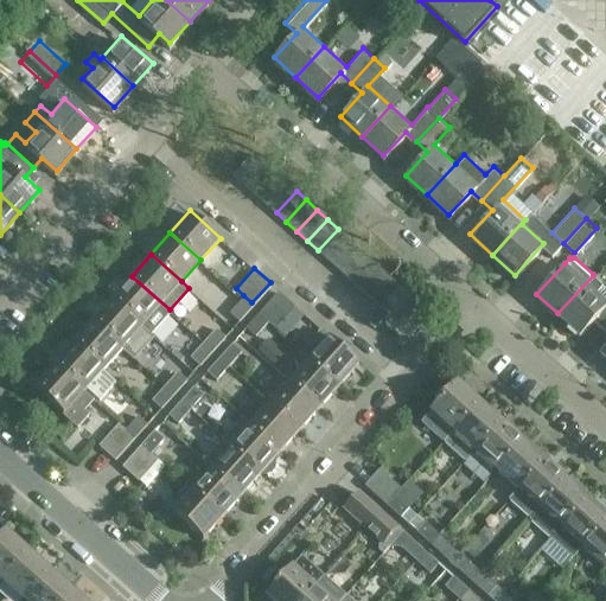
[(593,275),(557,313),(579,332),(593,317),(604,327),(605,324),(605,300),(595,291),(603,283),(593,275)]
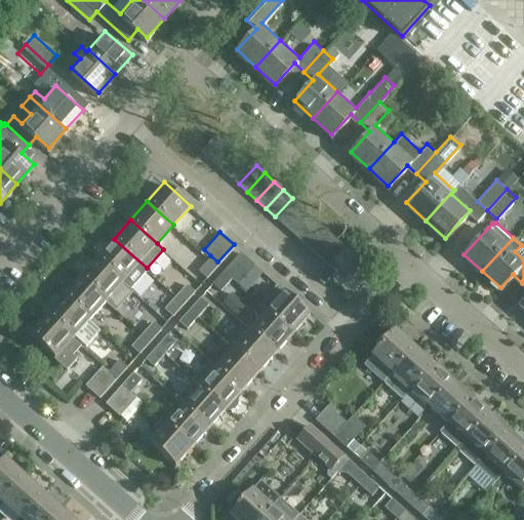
[(147,268),(114,239),(96,257),(123,281),(139,263),(147,269),(147,268)]
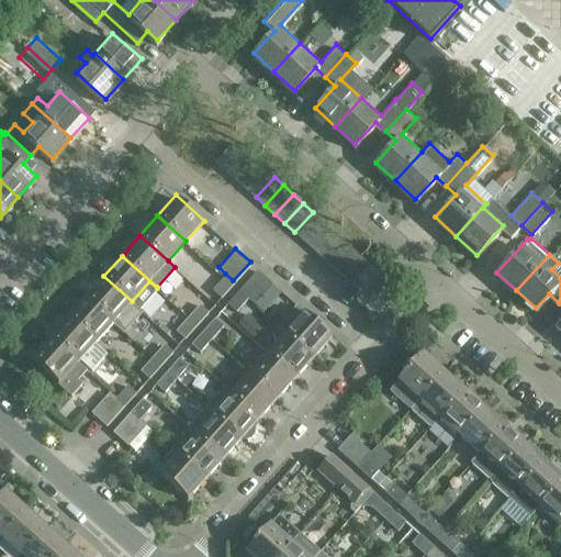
[(397,288),(372,265),(355,286),(362,293),(356,300),(373,315),(397,288)]
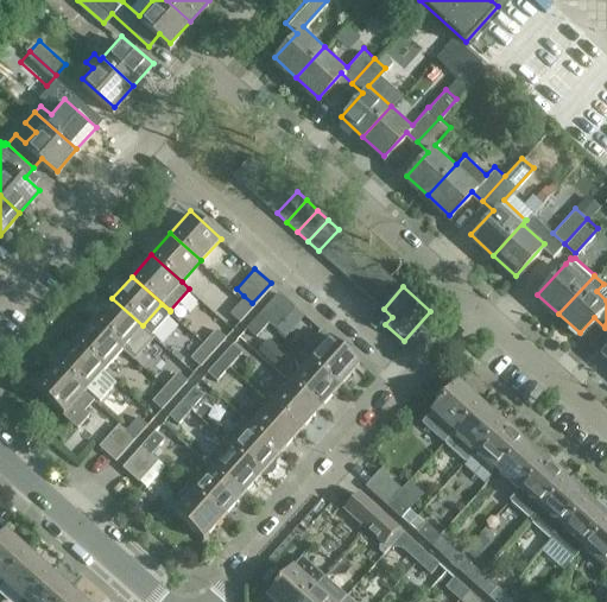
[(259,310),(270,319),(276,325),(295,304),(278,290),(259,310)]
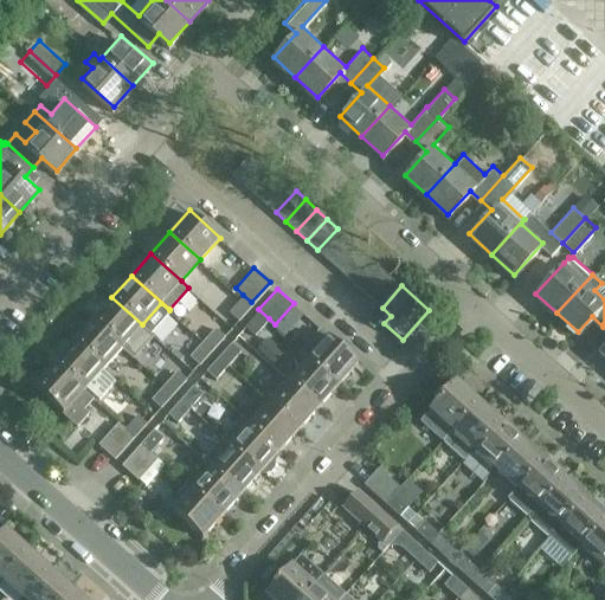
[(251,302),(243,295),(229,309),(238,317),(251,302)]
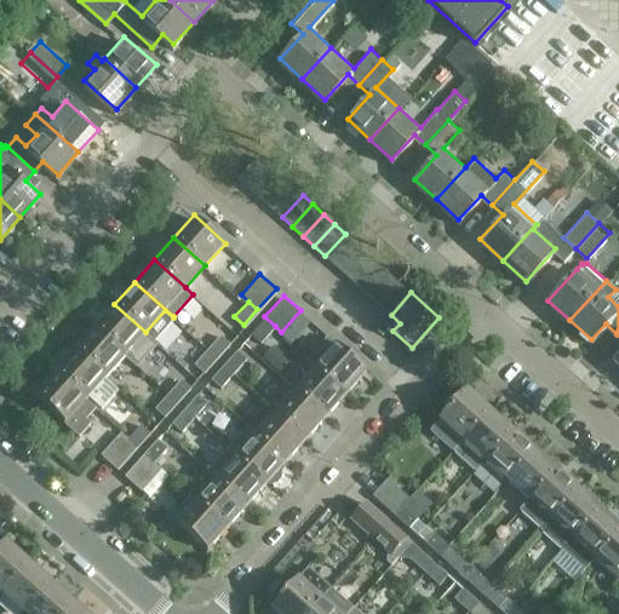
[(145,332),(114,304),(95,326),(137,363),(156,342),(145,332)]
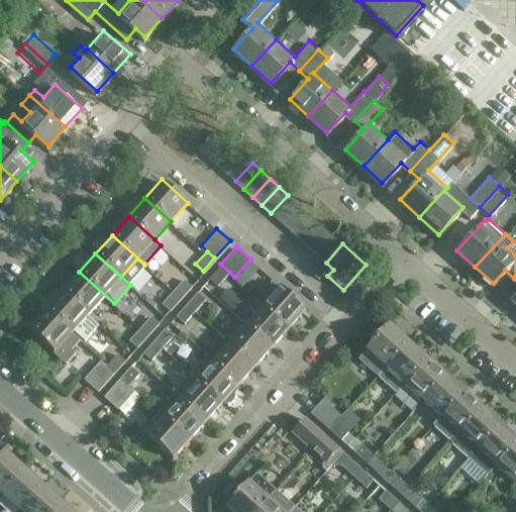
[(220,264),(209,277),(217,285),(229,272),(220,264)]
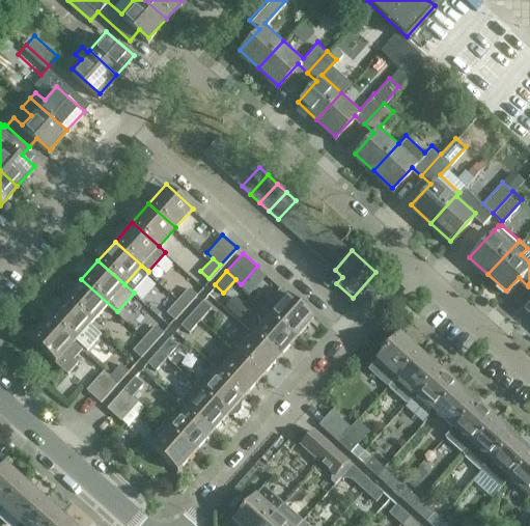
[(117,311),(81,279),(64,298),(91,322),(107,303),(116,311),(117,311)]
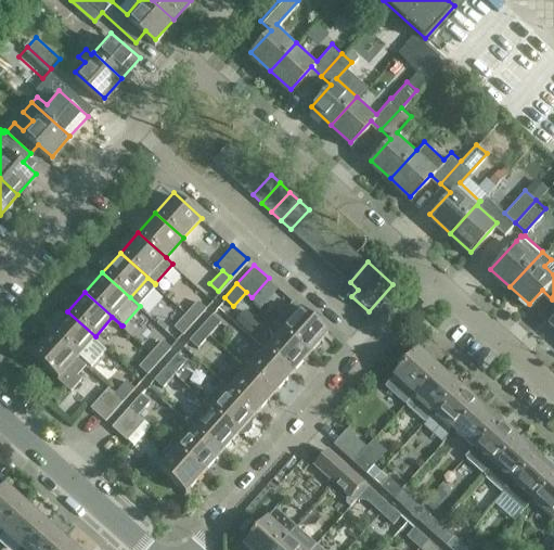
[(185,310),(194,318),(205,306),(197,297),(185,310)]
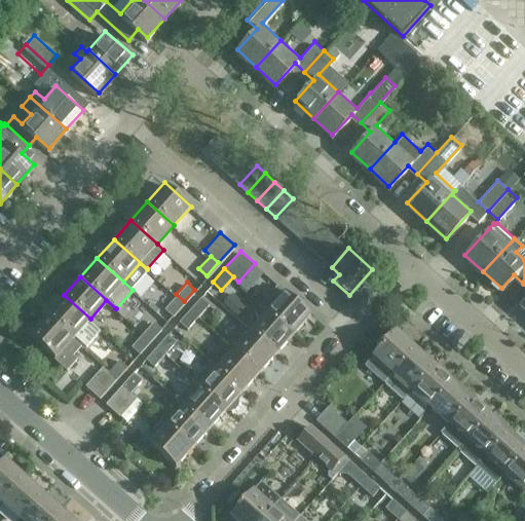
[(286,290),(268,309),(293,332),(310,312),(286,290)]
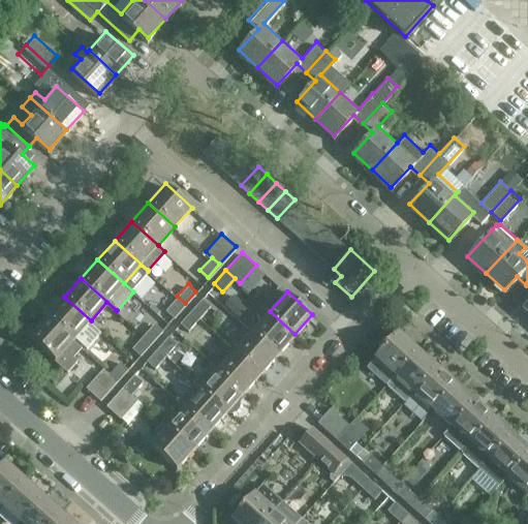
[(230,293),(225,301),(241,311),(246,302),(230,293)]
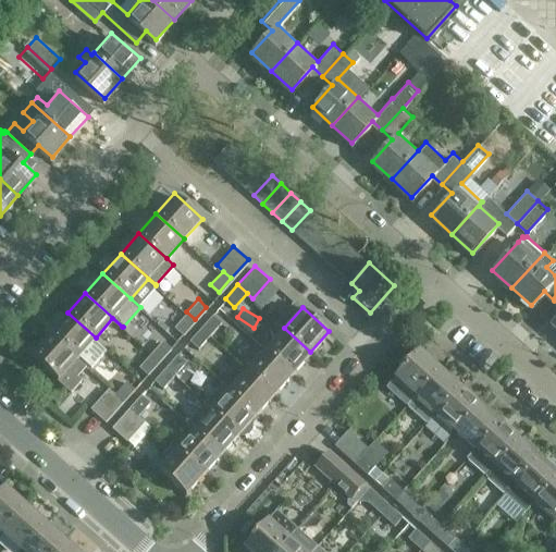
[(174,324),(183,332),(195,319),(186,311),(174,324)]
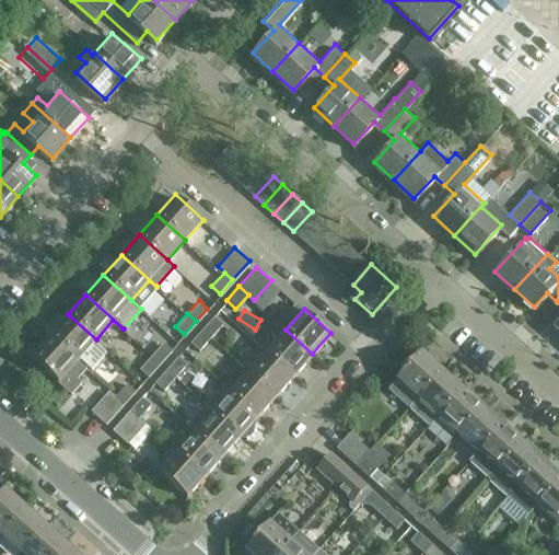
[(96,339),(68,314),(50,334),(78,359),(96,339)]
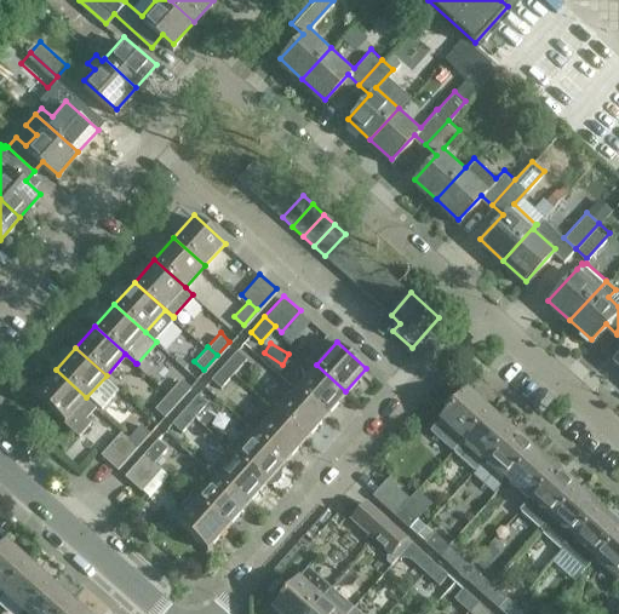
[(224,362),(234,371),(246,356),(236,348),(224,362)]
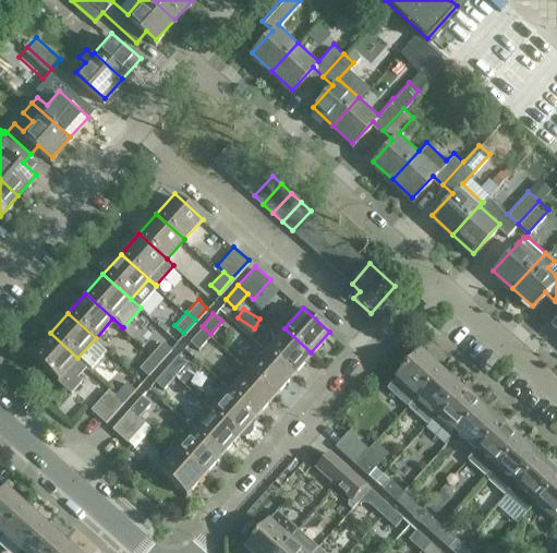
[(202,326),(190,339),(198,347),(210,334),(202,326)]
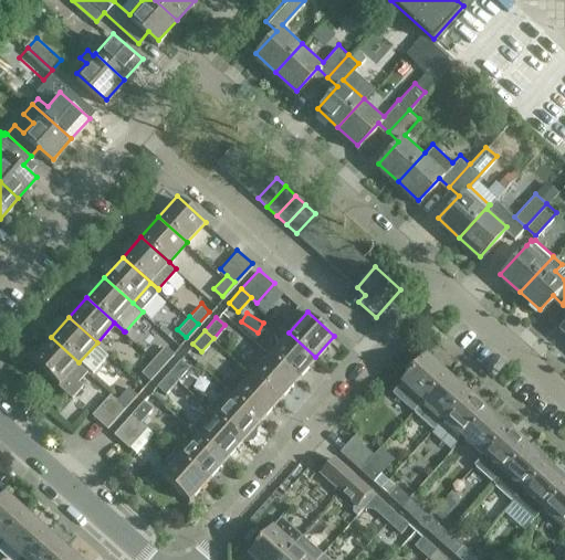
[(289,333),(271,352),(297,377),(315,357),(289,333)]
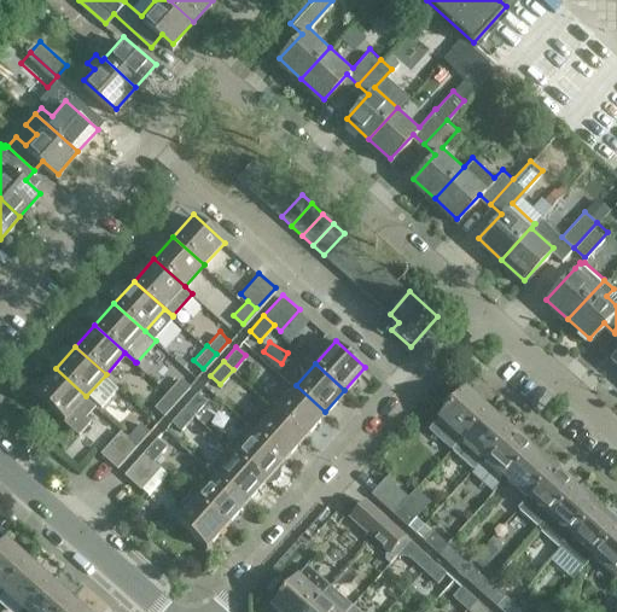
[(86,396),(56,368),(35,391),(80,431),(91,419),(86,415),(95,404),(86,396)]
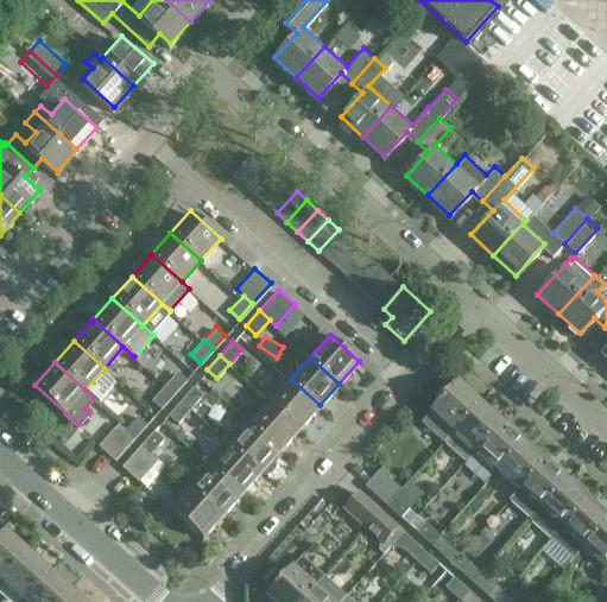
[(164,384),(174,392),(187,378),(177,369),(164,384)]
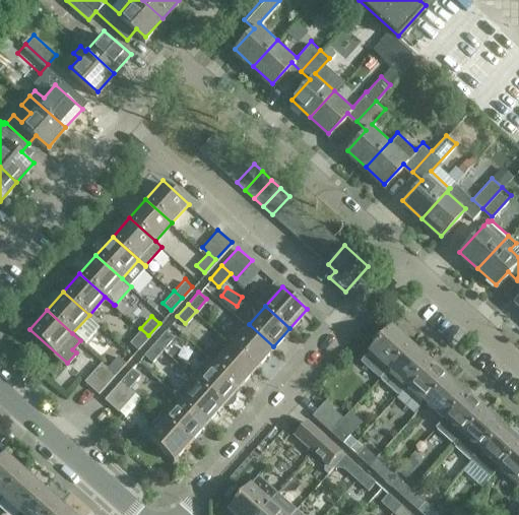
[(390,323),(361,356),(380,373),(409,340),(390,323)]
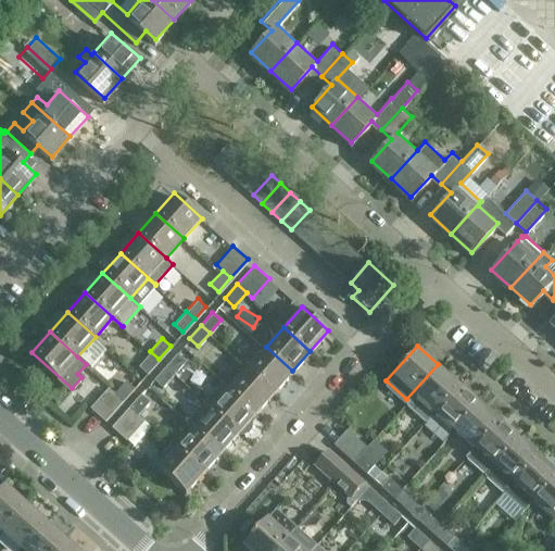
[(266,347),(248,367),(275,390),(292,371),(266,347)]
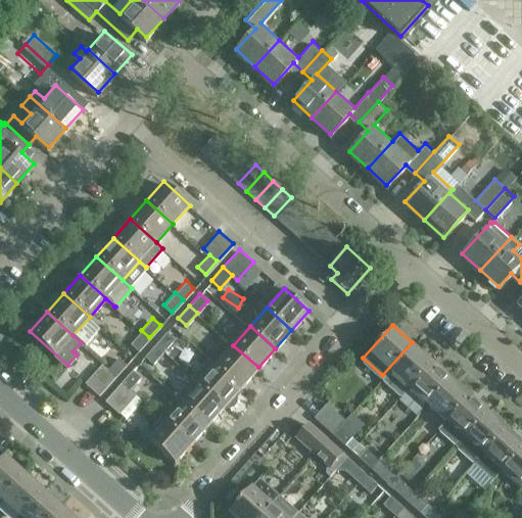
[(130,342),(138,349),(149,337),(141,330),(130,342)]
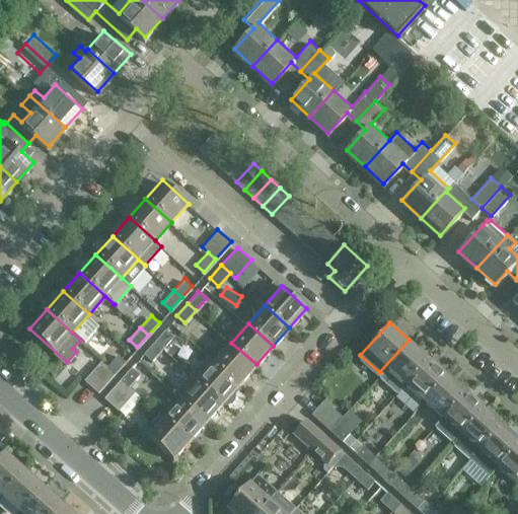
[(154,340),(162,347),(173,336),(165,328),(154,340)]
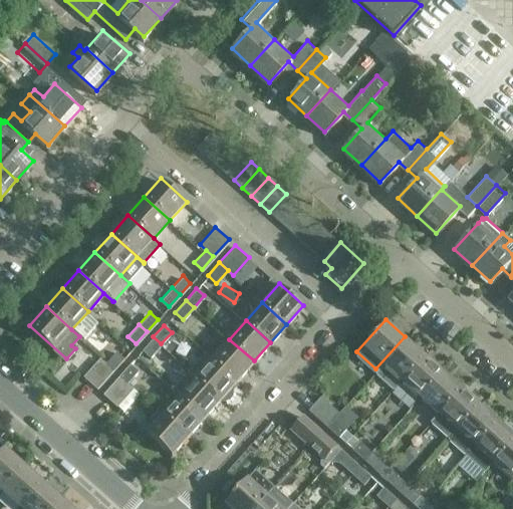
[(215,344),(220,349),(213,357),(238,379),(254,360),(229,339),(229,340),(223,335),(215,344)]
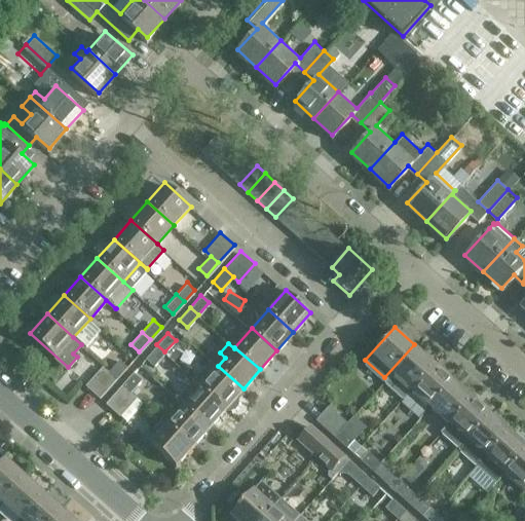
[(156,344),(145,357),(153,365),(164,351),(156,344)]
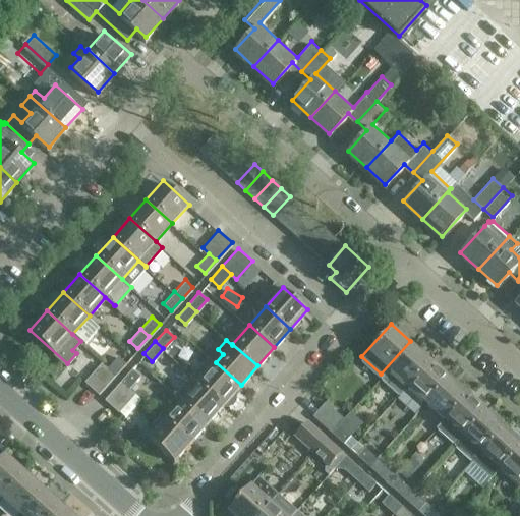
[(398,392),(407,381),(428,357),(410,341),(381,374),(379,375),(398,392)]
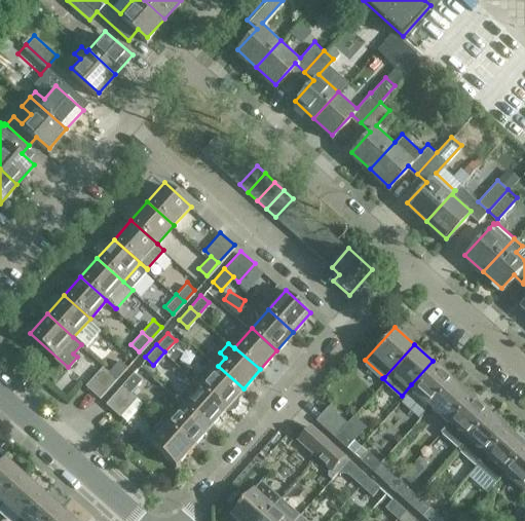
[(116,378),(126,366),(119,359),(108,371),(116,378)]
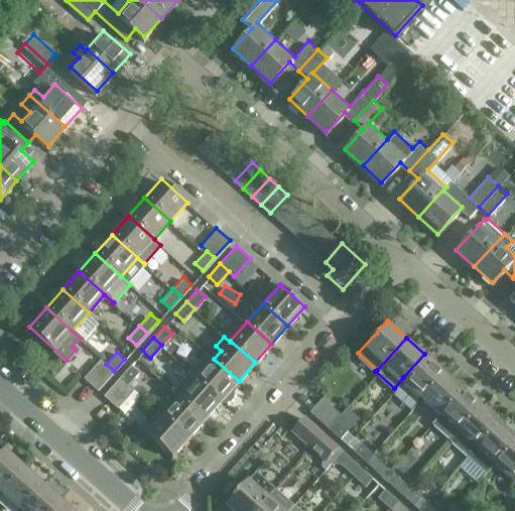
[(239,381),(214,359),(206,352),(189,370),(223,399),(227,400),(230,398),(233,396),(233,392),(233,388),(232,388),(239,381)]
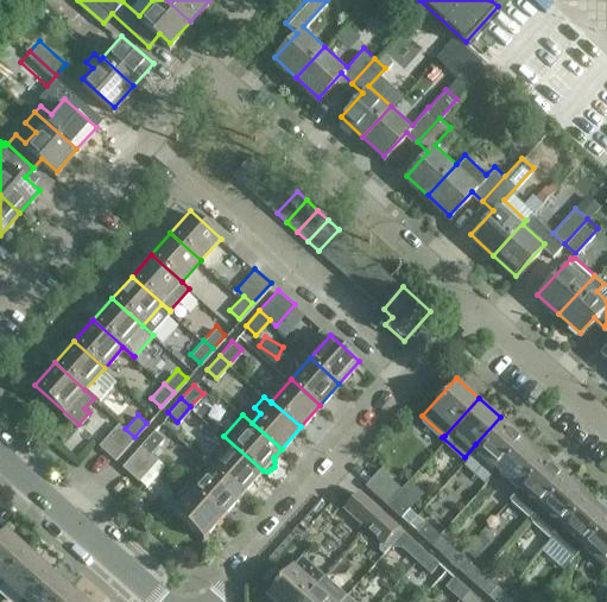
[(522,436),(500,417),(475,444),(497,464),(522,436)]
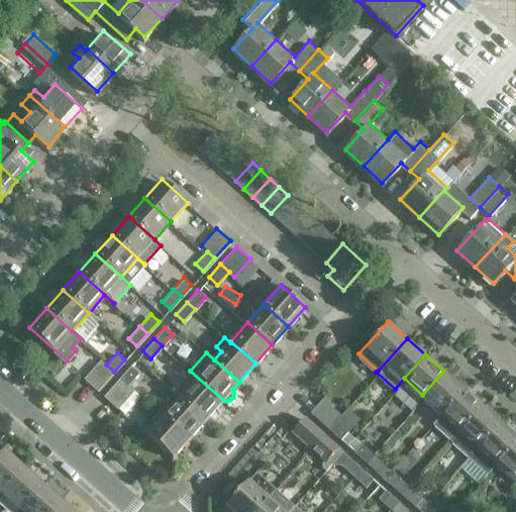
[(114,372),(106,365),(100,360),(84,377),(98,389),(114,372)]
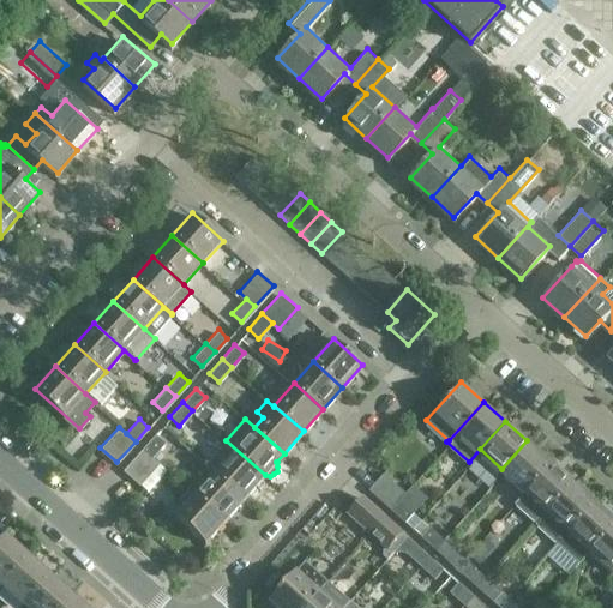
[(143,447),(152,456),(166,441),(156,433),(143,447)]
